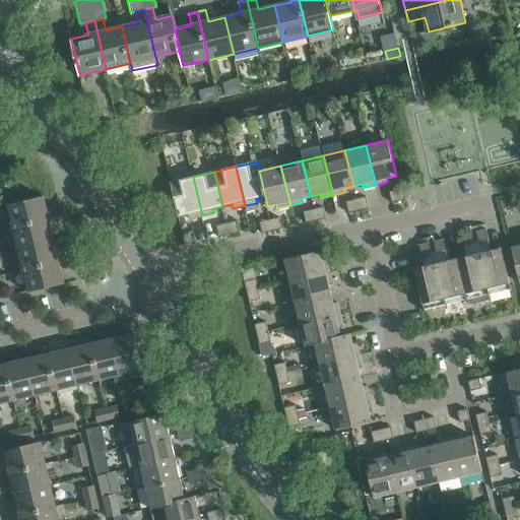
[(202,215),(193,177),(171,182),(179,217),(189,214),(190,218),(202,215)]
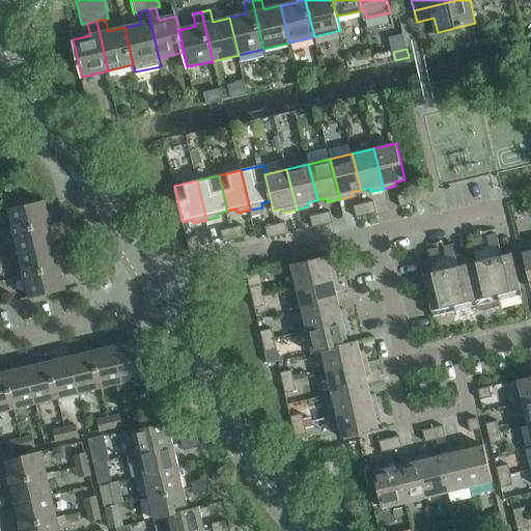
[(397,195),(400,206),(411,204),(408,193),(397,195)]
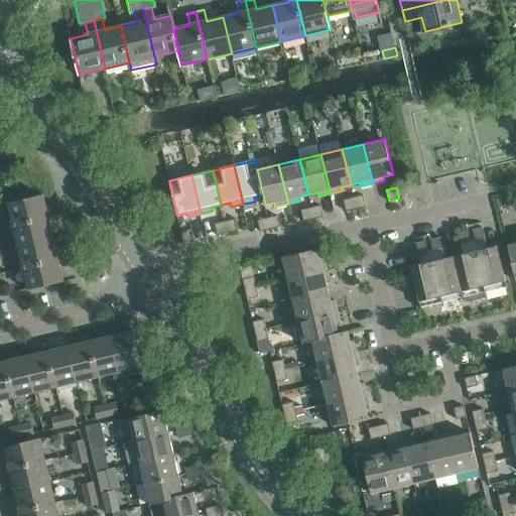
[(8,204),(13,225),(48,217),(43,195),(8,204)]
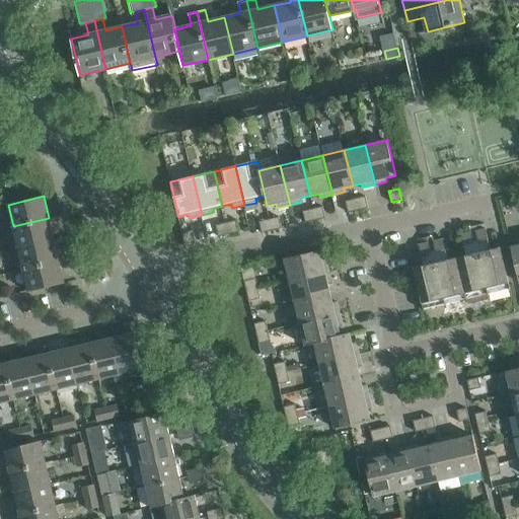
[(366,197),(356,199),(358,210),(368,208),(366,197)]
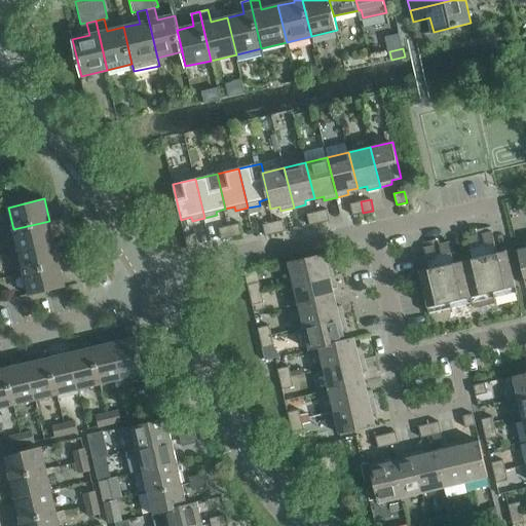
[(363,213),(361,201),(350,203),(352,216),(363,213)]
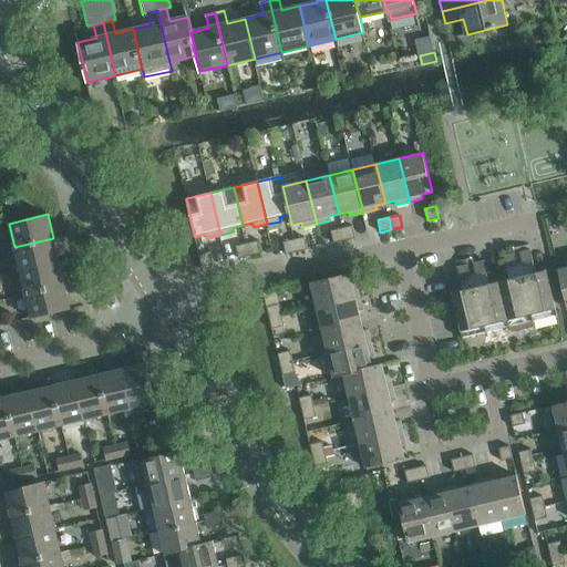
[(352,226),(342,228),(344,240),(356,238),(352,226)]
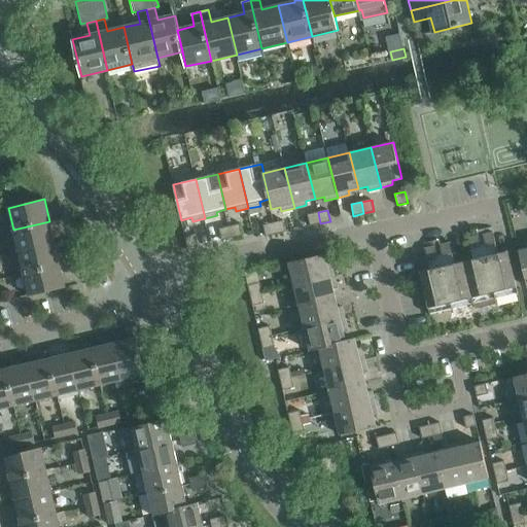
[(320,223),(318,212),(308,214),(310,225),(320,223)]
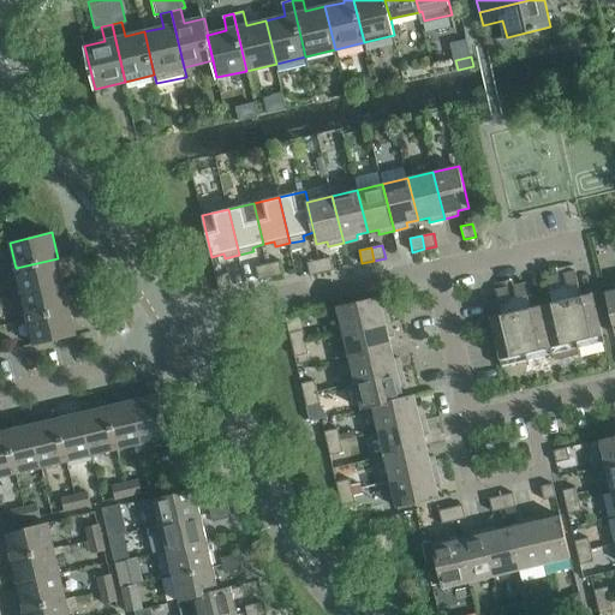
[(330,257),(320,260),(323,273),(334,270),(330,257)]
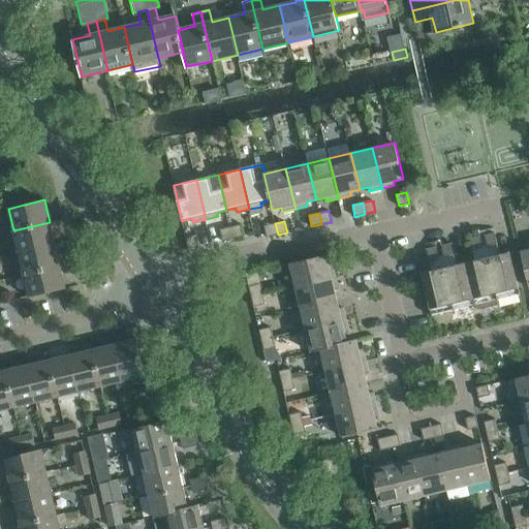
[(13,230),(19,252),(55,244),(50,222),(13,230)]
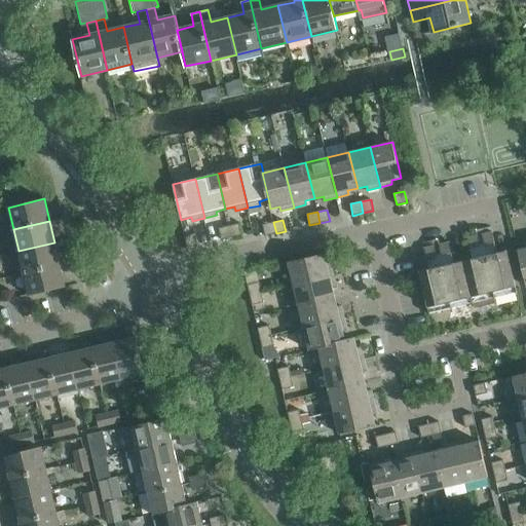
[(276,233),(273,222),(262,224),(265,236),(276,233)]
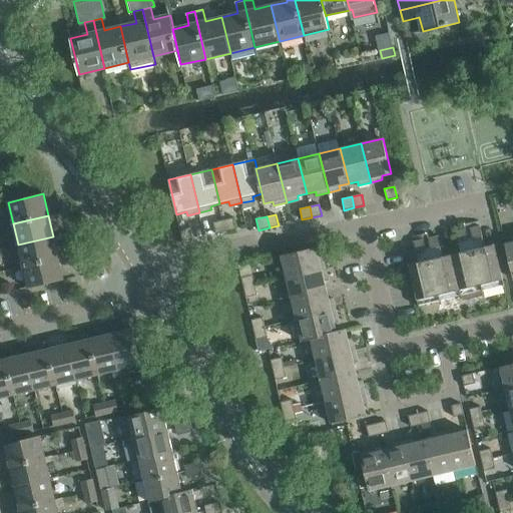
[(233,217),(223,220),(226,231),(235,229),(233,217)]
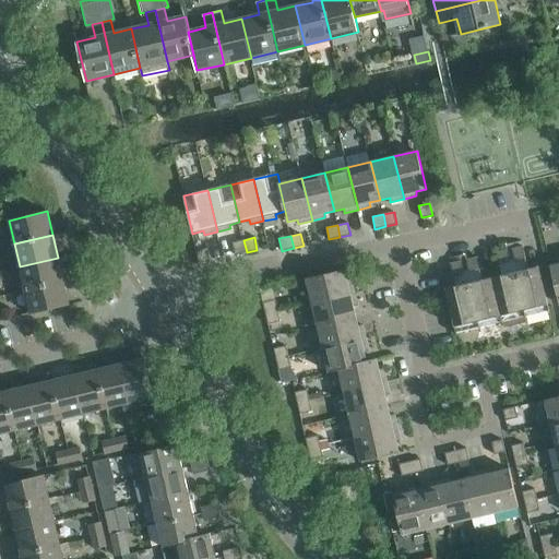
[(247,252),(244,240),(233,242),(235,254),(247,252)]
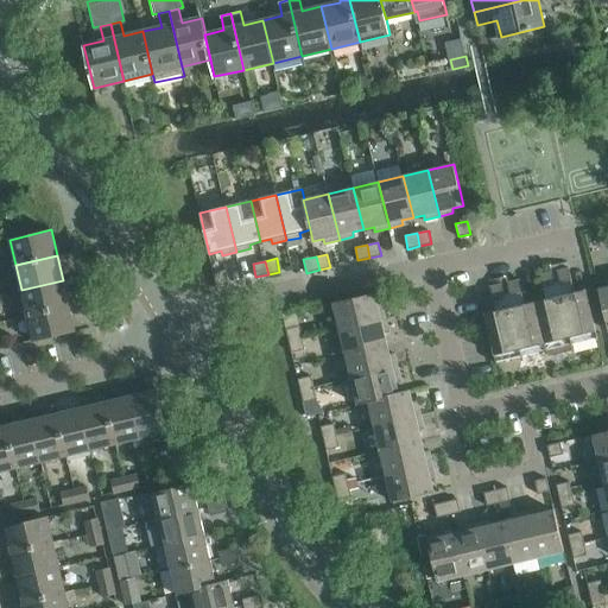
[(569,267),(556,271),(571,337),(596,330),(587,290),(575,292),(569,267)]
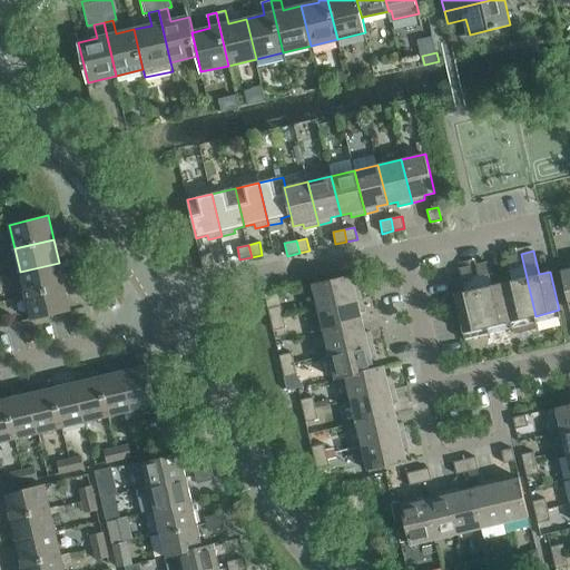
[(200,256),(203,268),(215,266),(212,253),(200,256)]
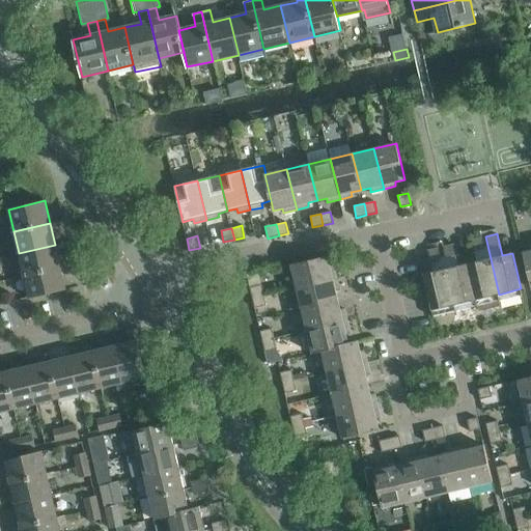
[(477,261),(468,263),(476,300),(499,295),(485,236),(472,240),(477,261)]
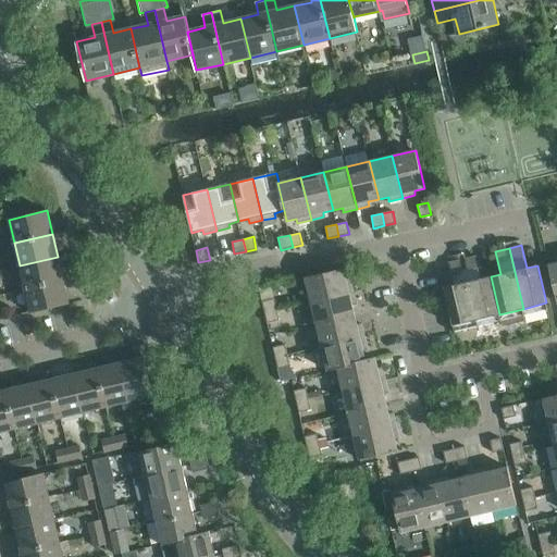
[(475,256),(462,259),(477,320),(499,314),(491,276),(481,279),(475,256)]
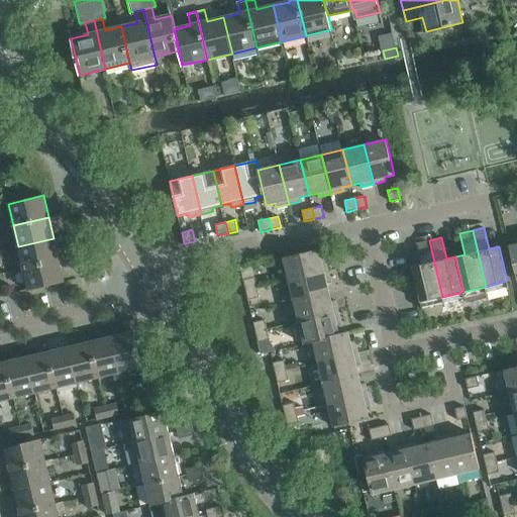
[(18,246),(23,268),(59,260),(54,238),(18,246)]
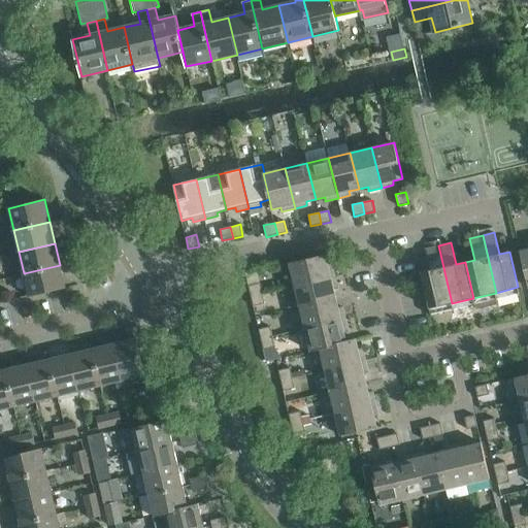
[(452,303),(438,245),(426,249),(431,270),(421,272),(429,308),(452,303)]
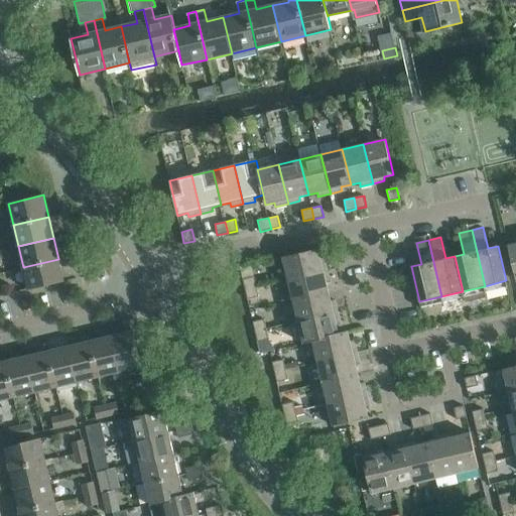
[(283,257),(288,278),(328,269),(325,257),(320,258),(318,248),(283,257)]
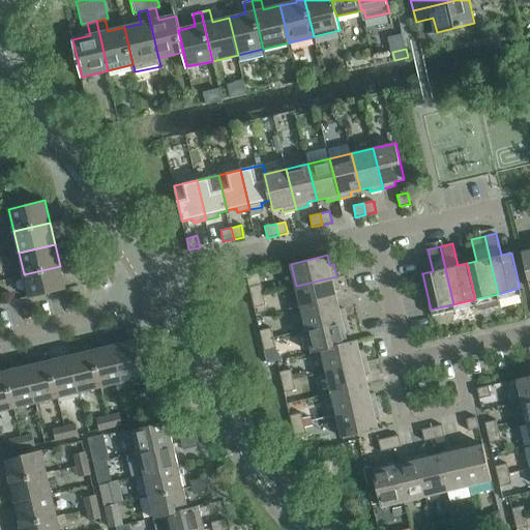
[(60,266),(24,274),(30,297),(66,289),(60,266)]
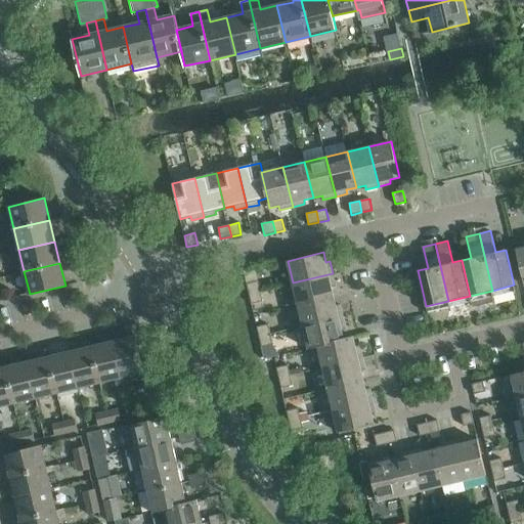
[(293,282),(298,304),(334,296),(332,287),(336,286),(333,273),(293,282)]
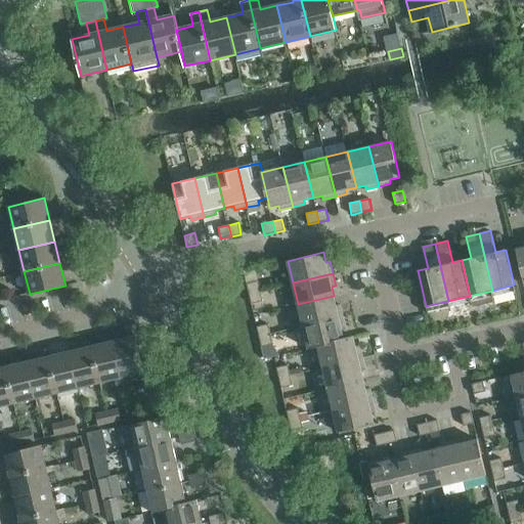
[(247,284),(249,294),(260,291),(258,280),(247,284)]
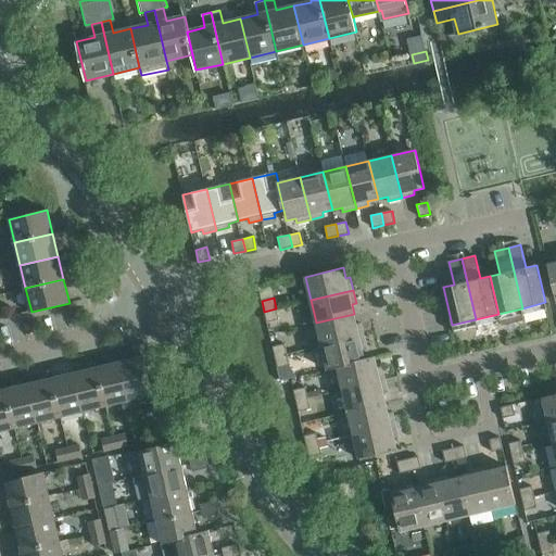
[(276,308),(264,312),(267,323),(279,319),(276,308)]
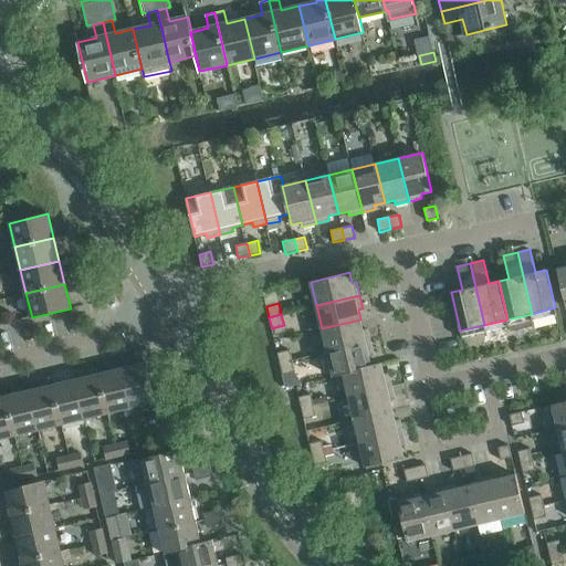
[(322,328),(327,352),(370,342),(367,328),(363,329),(360,320),(322,328)]
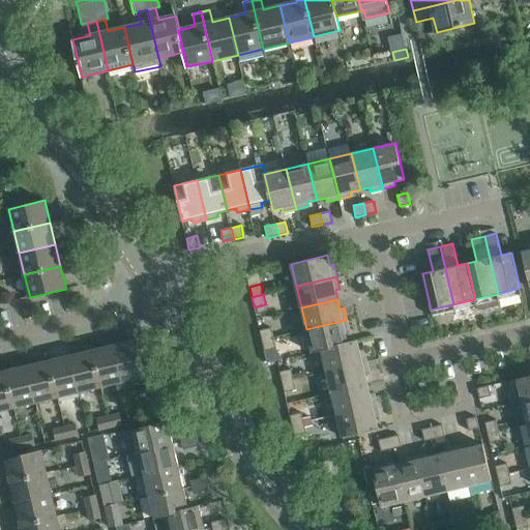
[(313,353),(322,350),(322,349),(348,343),(348,342),(346,333),(350,332),(347,320),(306,329),(313,353)]
